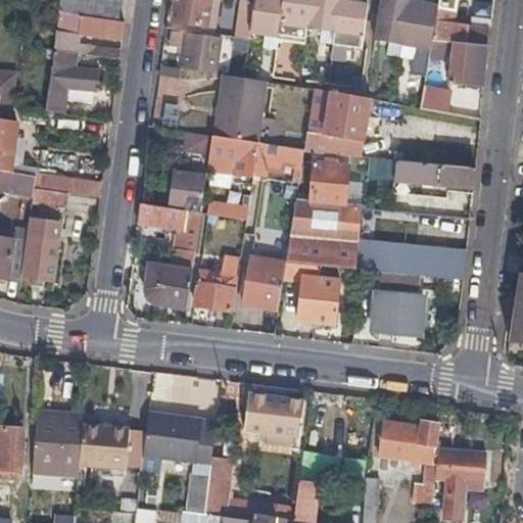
[(59,0),(58,10),(116,19),(119,0),(59,0)]
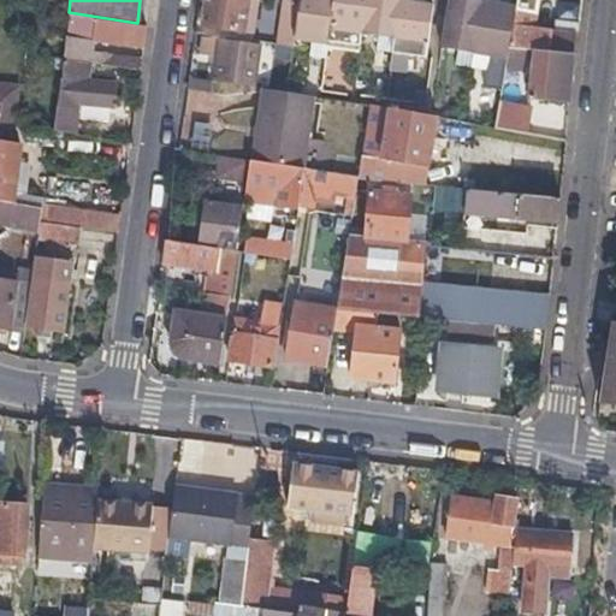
[(241,33),(246,0),(205,0),(201,27),(241,33)]
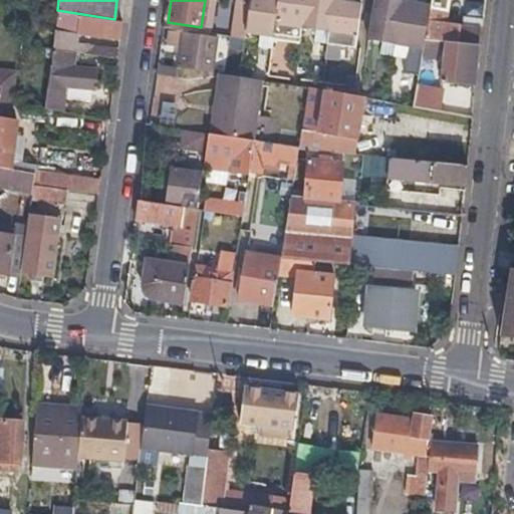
[(244,33),(248,3),(230,0),(225,35),(243,38),(244,33)]
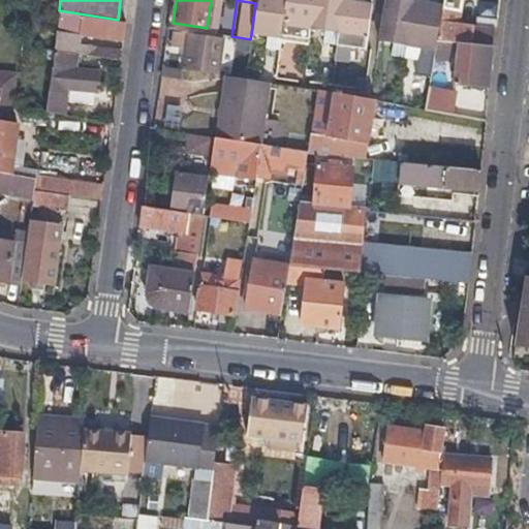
[(255,0),(255,3),(251,34),(263,35),(279,38),(281,27),(294,30),(293,40),(322,44),(323,34),(336,35),(334,48),(348,50),(364,52),(371,5),(355,2),(342,0),(341,0),(255,0)]
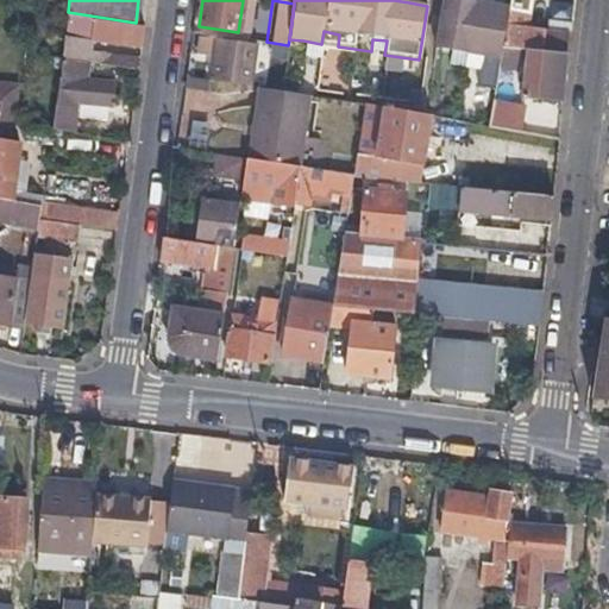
[(476,0),(476,1),(469,0),(444,0),(435,49),(451,51),(466,54),(483,57),(500,60),(503,39),(509,6),(493,4),(493,0),(476,0)]
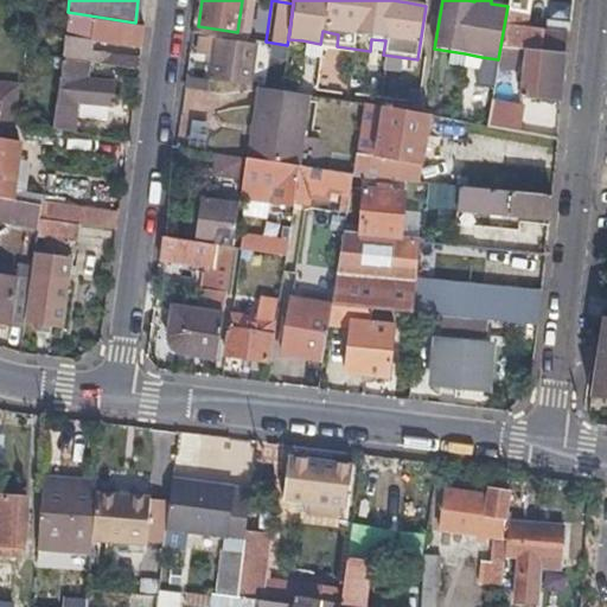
[(529,44),(566,50),(568,31),(543,27),(543,31),(523,27),(526,0),(508,0),(508,6),(502,39),(519,43),(529,44)]
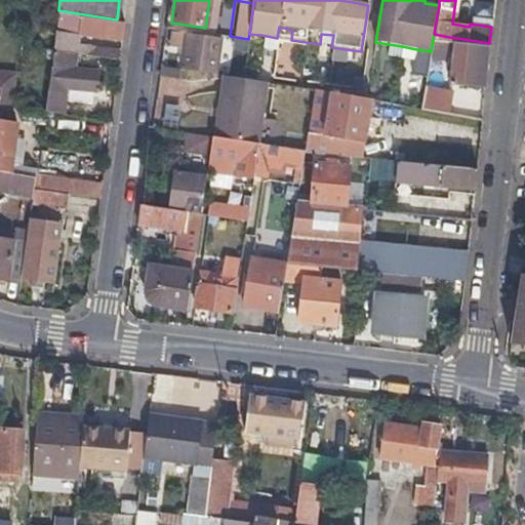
[(124,21),(117,19),(58,10),(53,46),(76,49),(88,51),(89,42),(77,40),(79,29),(122,36),(124,21)]
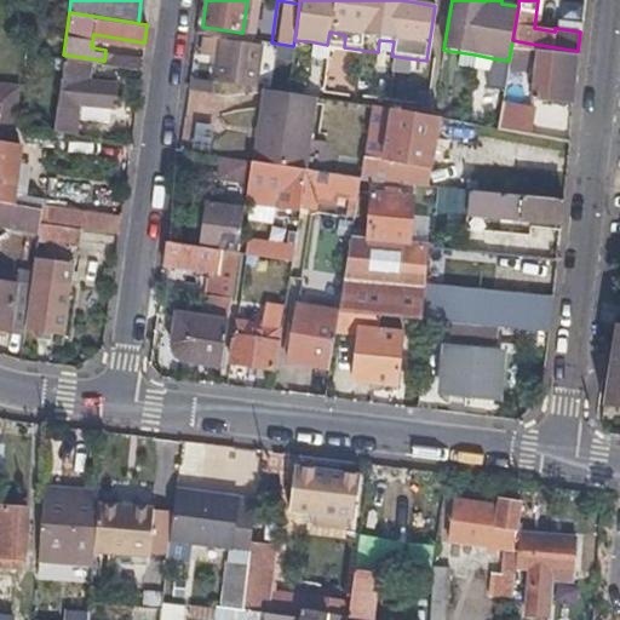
[(329,32),(327,45),(344,47),(345,35),(329,32)]
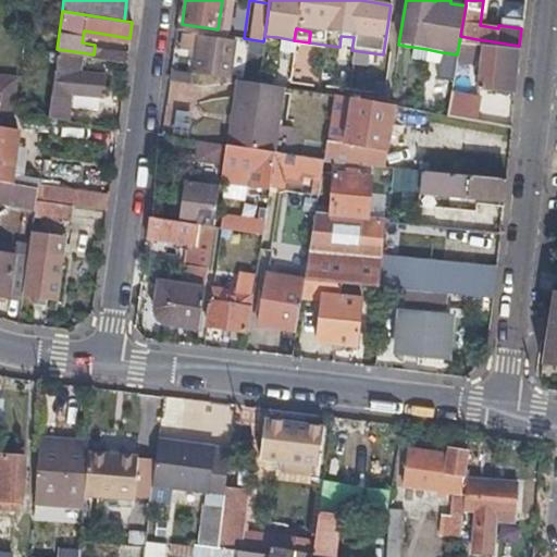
[(229,79),(231,60),(234,41),(197,35),(190,73),(229,79)]
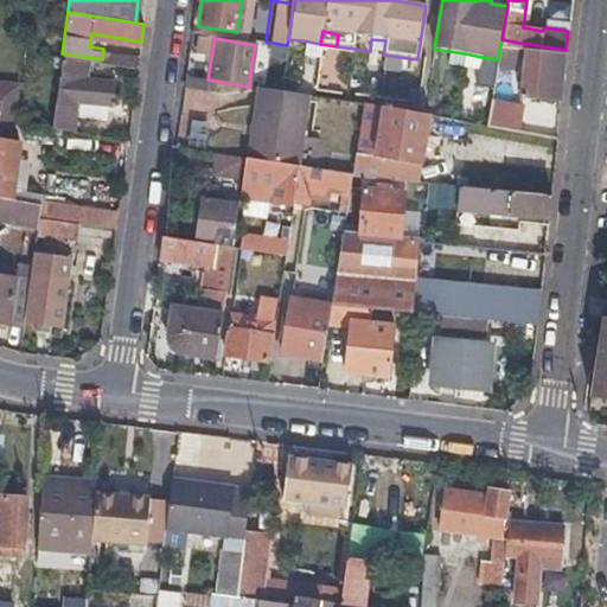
[(371,39),(370,51),(383,55),(385,40),(371,39)]
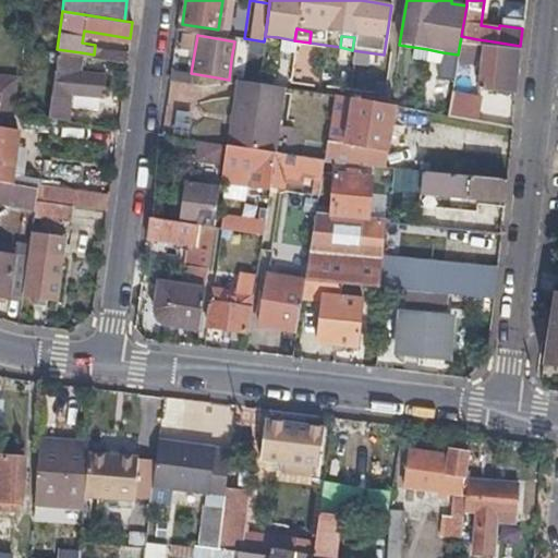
[(477,39),(461,36),(458,55),(474,57),(477,39)]
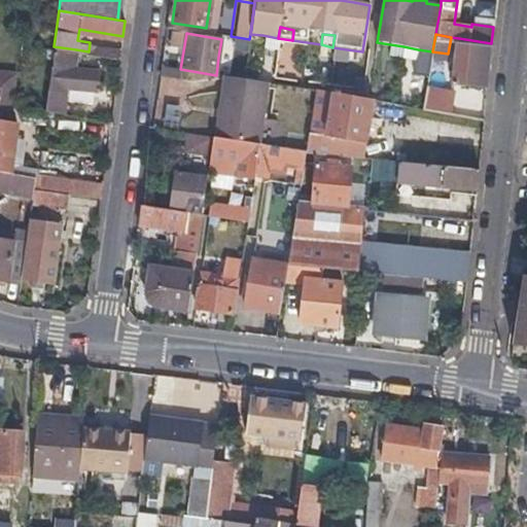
[(276,50),(278,38),(262,35),(260,47),(276,50)]
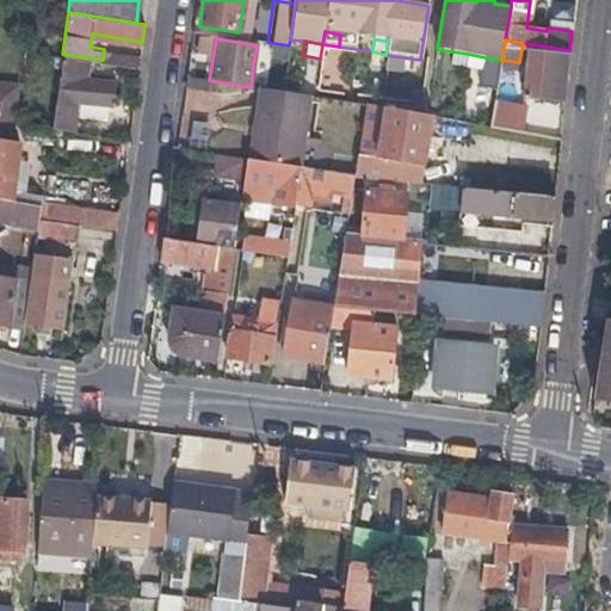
[(562,115),(569,50),(532,44),(529,69),(524,93),(541,96),(539,111),(562,115)]
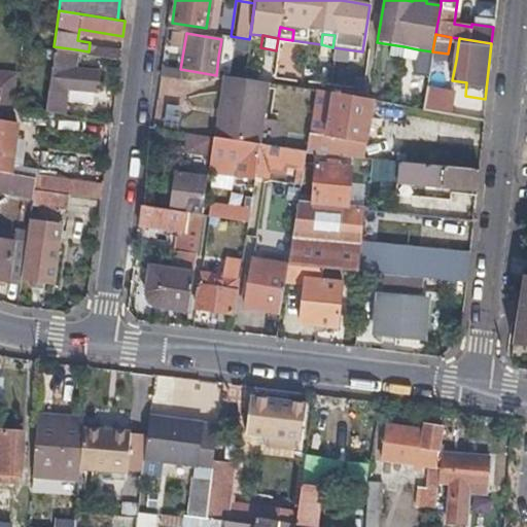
[(390,44),(389,58),(402,60),(403,46),(390,44)]
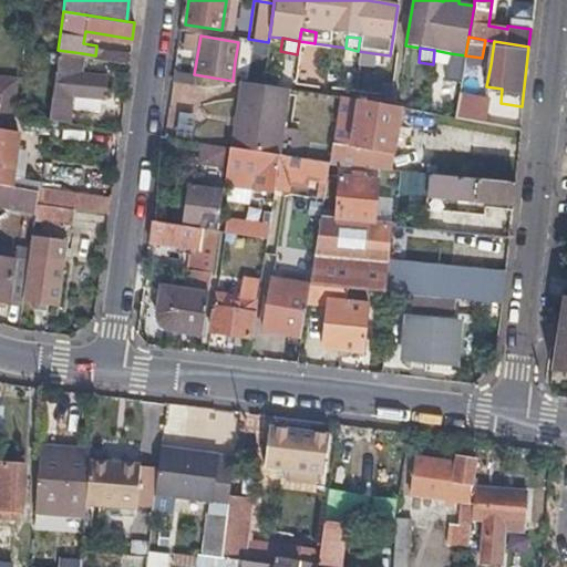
[(80,65),(82,53),(58,50),(49,111),(64,112),(66,98),(103,103),(107,70),(80,65)]
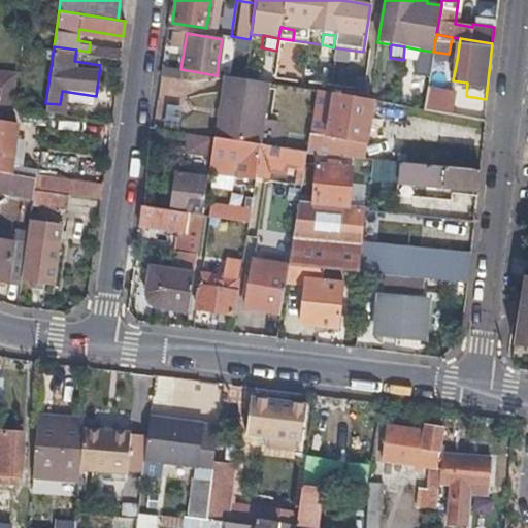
[(403,60),(417,62),(419,50),(404,46),(403,60)]
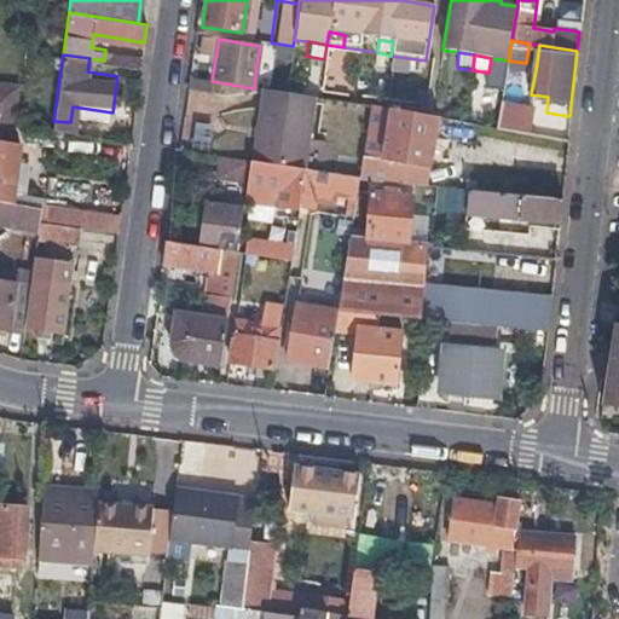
[(405,73),(408,58),(391,56),(389,70),(405,73)]
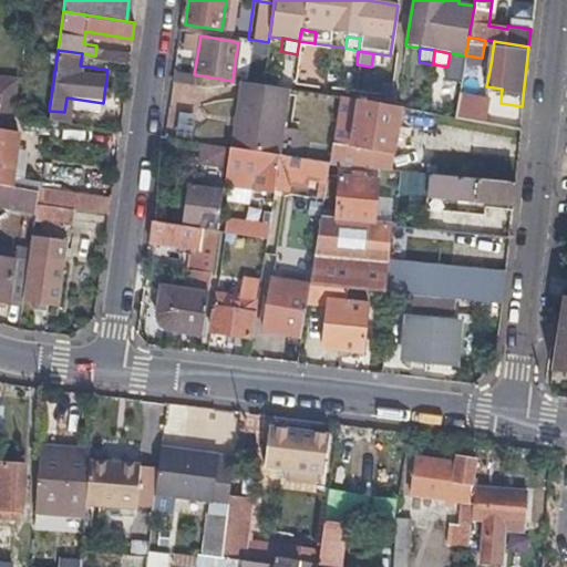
[(0,109),(11,111),(17,75),(2,74),(2,78),(0,76),(0,109)]
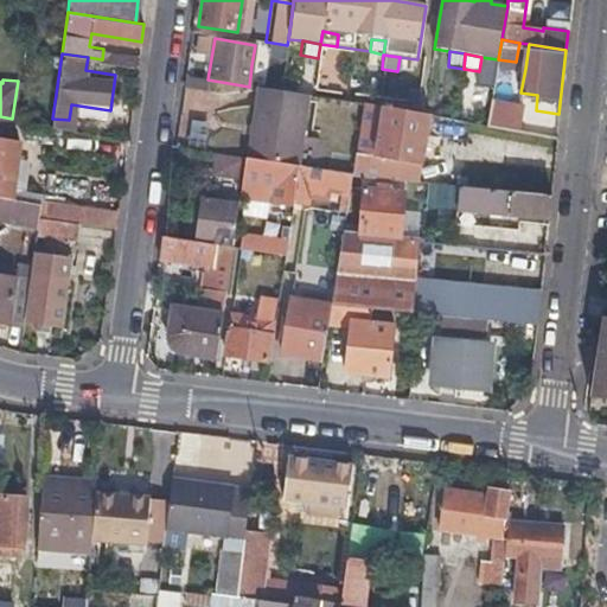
[(310,96),(257,88),(248,159),(298,168),(310,96)]
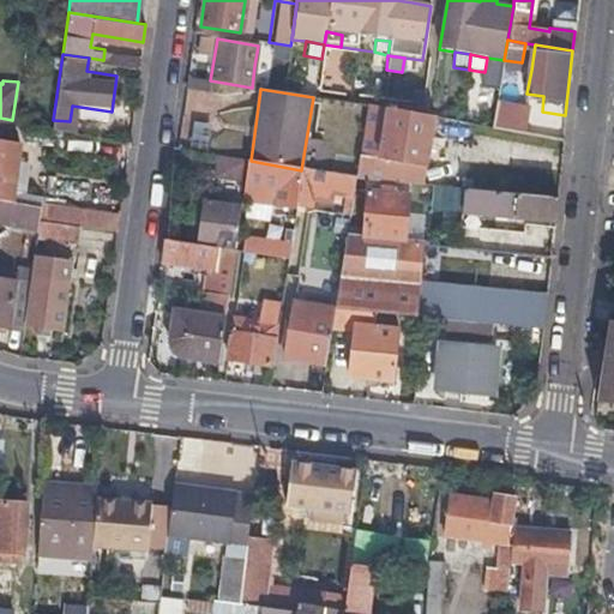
[(368,107),(356,180),(423,185),(432,118),(368,107)]
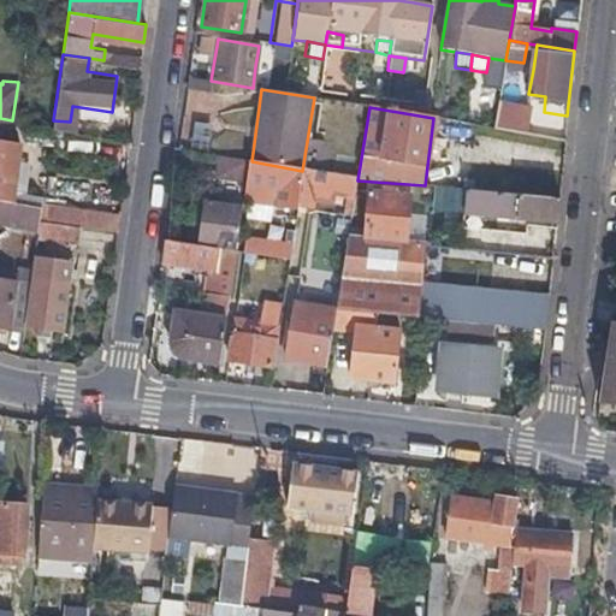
[(11,136),(12,120),(0,118),(0,197),(10,200),(18,137),(11,136)]
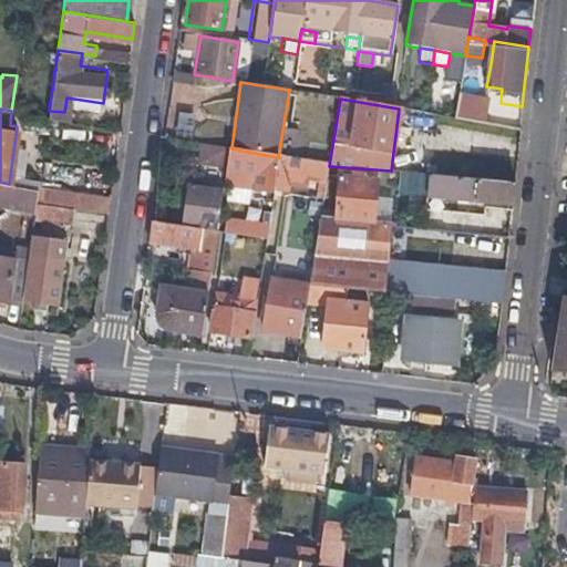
[(212,165),(215,145),(199,143),(196,162),(212,165)]
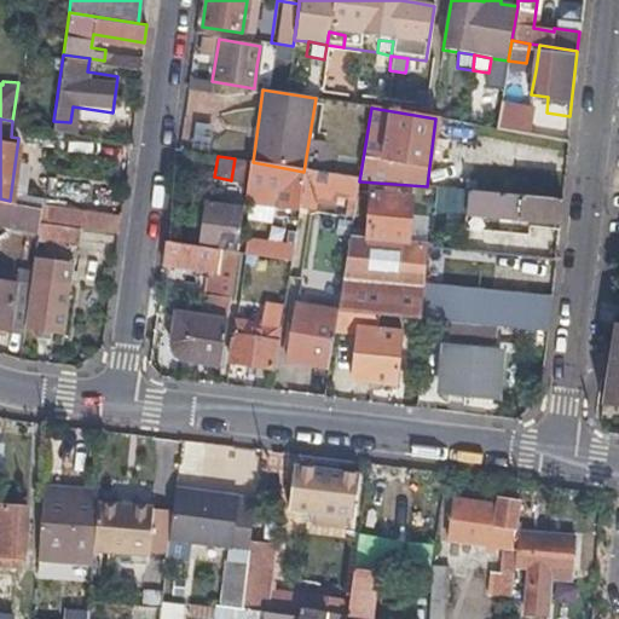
[(243,181),(246,161),(235,158),(231,180),(243,181)]
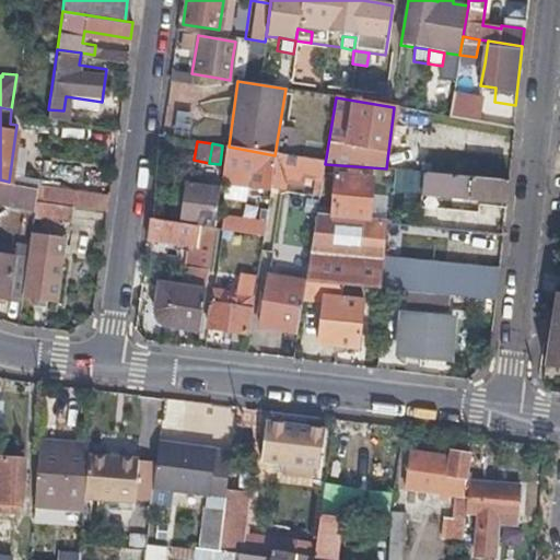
[(251,187),(271,190),(277,155),(275,155),(229,147),(222,146),(220,164),(219,171),(252,176),(251,187)]
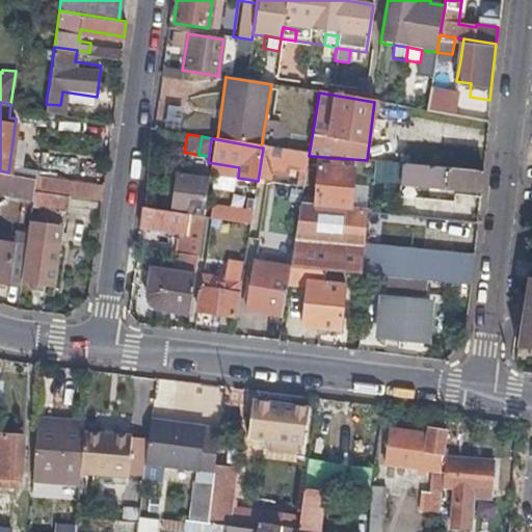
[(263,148),(258,181),(269,183),(272,166),(306,173),(309,156),(263,148)]
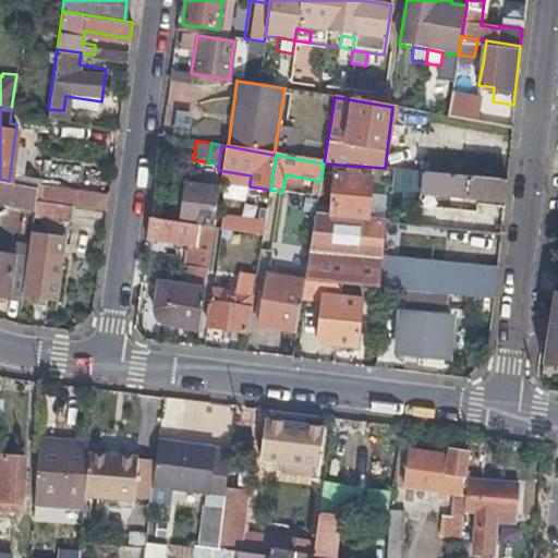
[(330,214),(370,217),(372,177),(348,176),(349,169),(335,169),(330,214)]
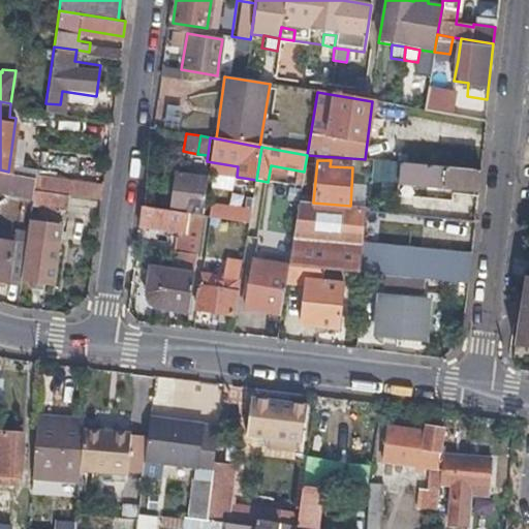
[(479,168),(439,165),(399,162),(398,182),(477,188),(479,168)]
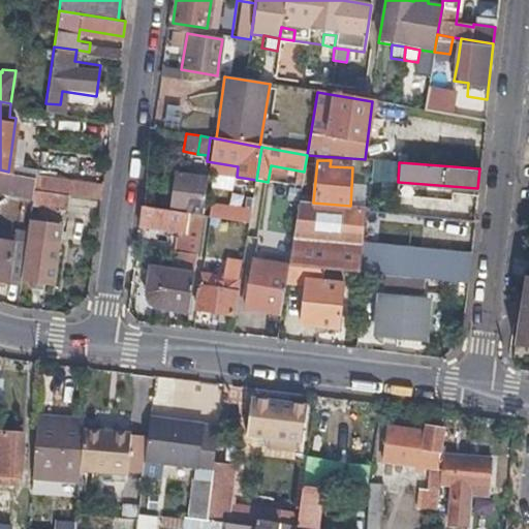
[(35,175),(8,172),(0,169),(0,191),(32,195),(33,185),(35,175)]
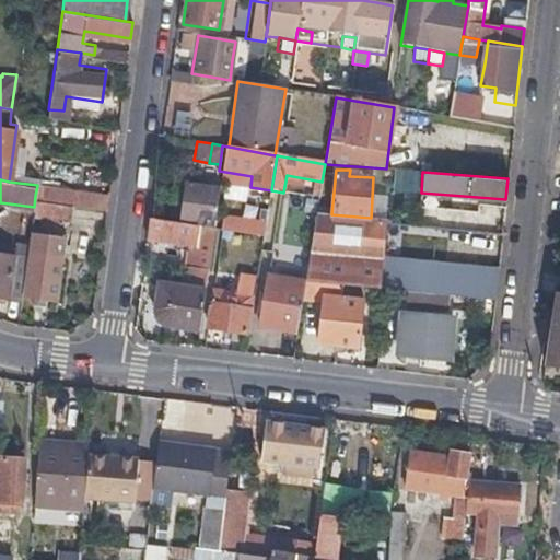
[(37,185),(35,196),(67,200),(69,186),(37,182),(37,185)]
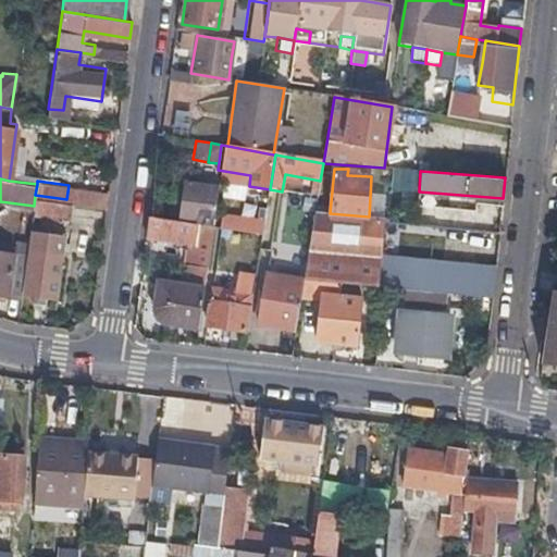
[(215,187),(198,184),(181,182),(176,217),(211,221),(215,187)]
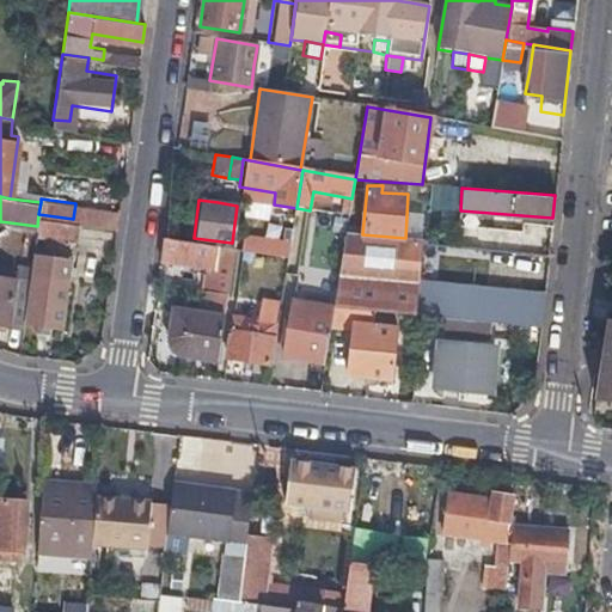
[(303,257),(310,210),(297,208),(289,256),(303,257)]
